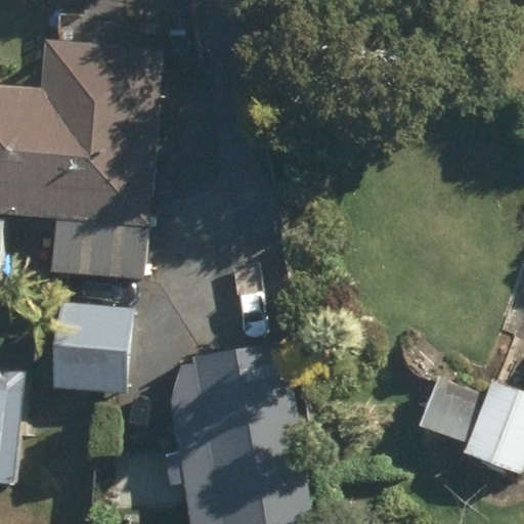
[(52,271),(143,280),(165,47),(46,37),(42,86),(0,82),(0,210),(57,215),(52,271)]
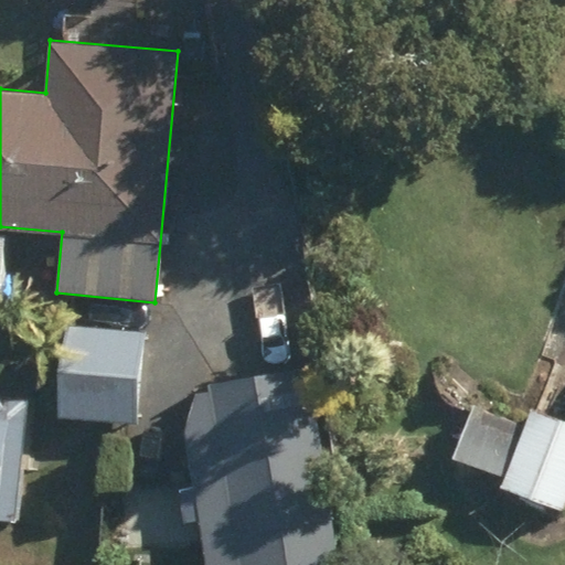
[(150,330),(80,326),(75,415),(146,418),(150,330)]
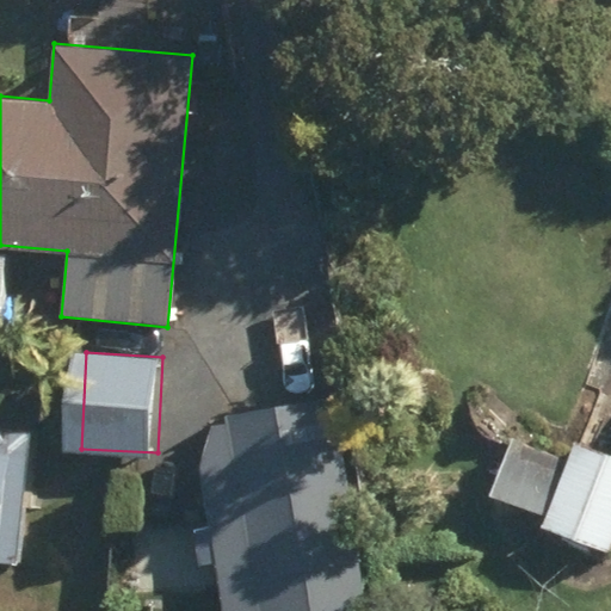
[(541,528),(609,554),(610,545),(610,397),(591,390),(567,454),(512,433),(488,497),(545,517),(541,528)]
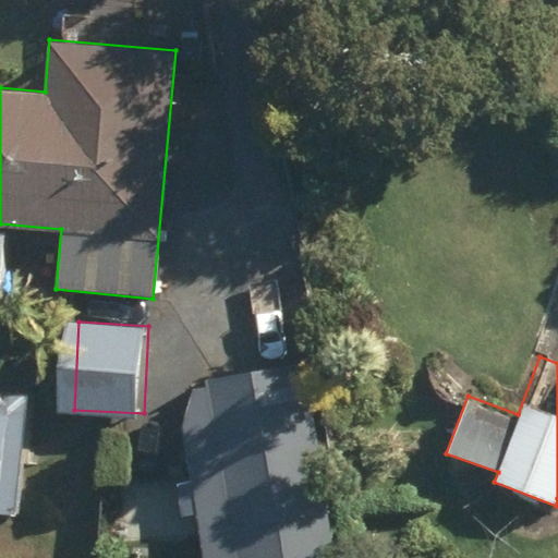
[(334,557),(304,364),(198,380),(185,423),(205,557),(334,557)]
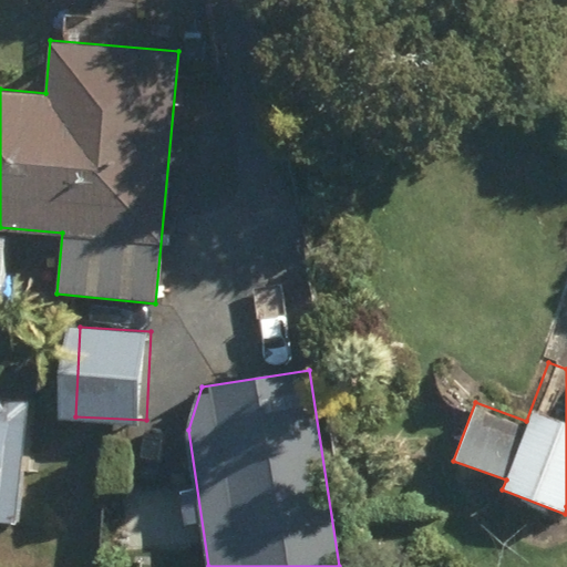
[(0,519),(17,522),(26,403),(0,401),(0,519)]
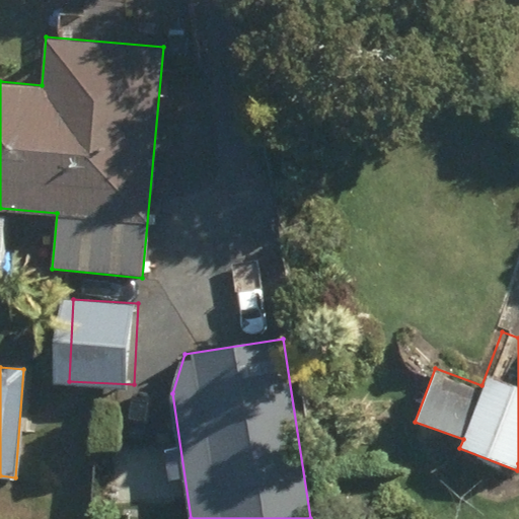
All buildings are outlined.
